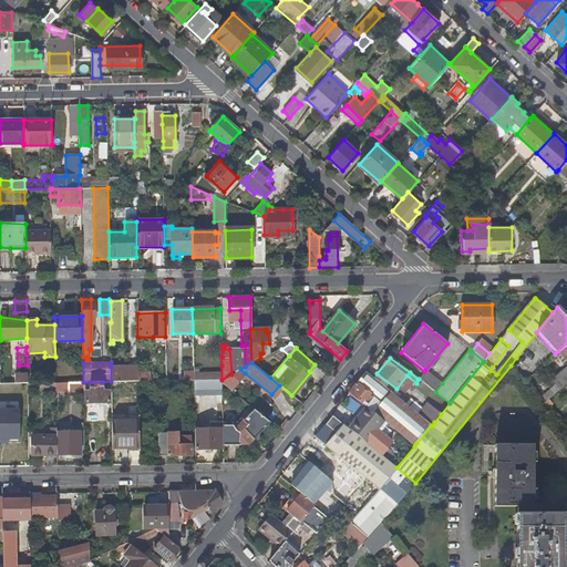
[(19,373),(19,366),(19,364),(18,364),(0,364),(0,372),(0,373),(0,383),(9,383),(28,383),(28,373),(19,373)]
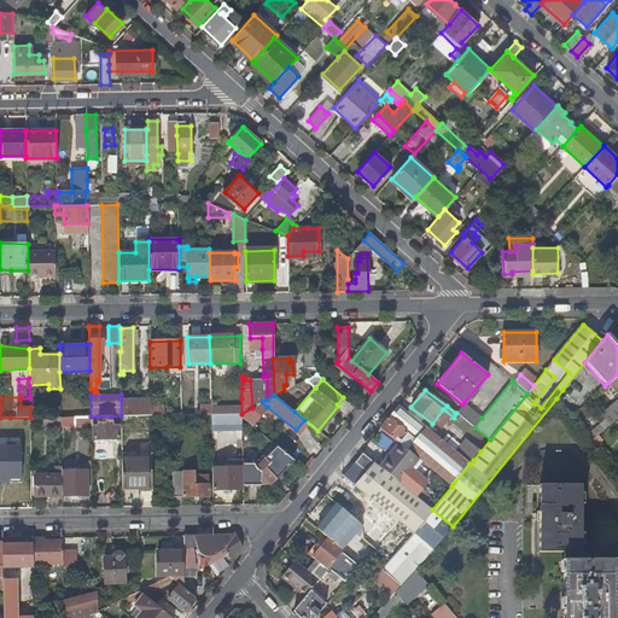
[(151,400),(121,400),(121,415),(151,415),(151,406),(151,400)]
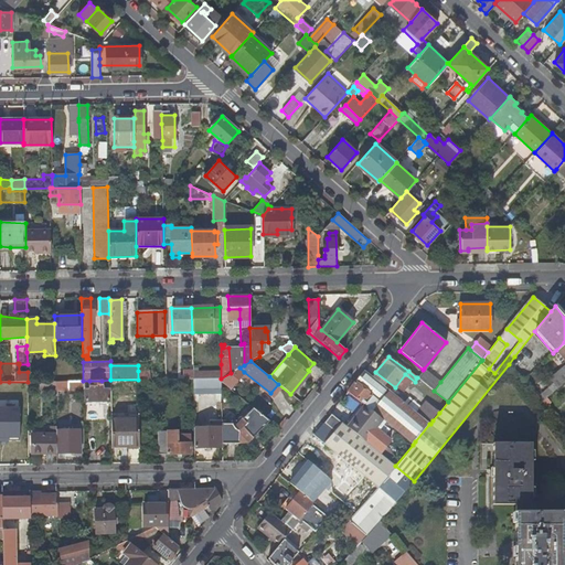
[(564,365),(548,380),(556,388),(564,381),(564,365)]
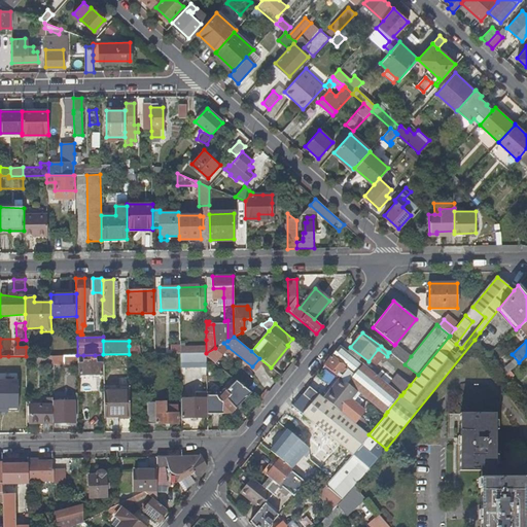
[(171,354),(171,346),(163,346),(163,343),(153,344),(154,354),(171,354)]
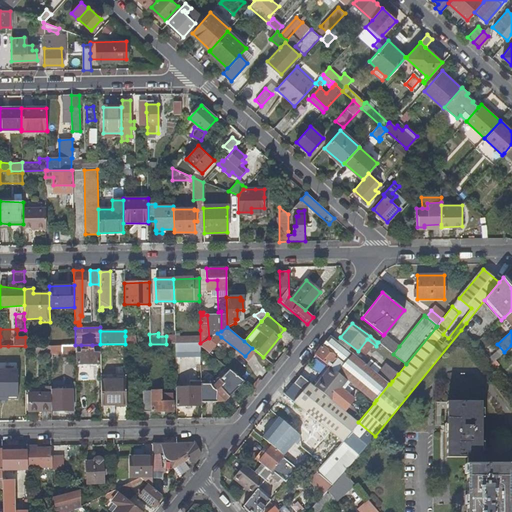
[(221,337),(217,333),(209,338),(200,343),(200,346),(208,352),(215,345),(221,337)]
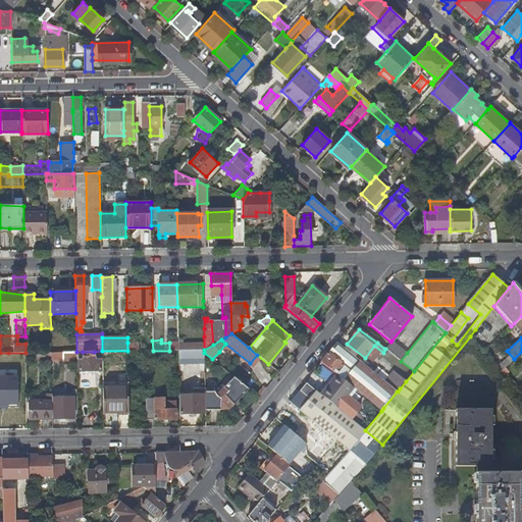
[(390,342),(384,349),(385,349),(401,361),(407,353),(392,341),(390,342)]
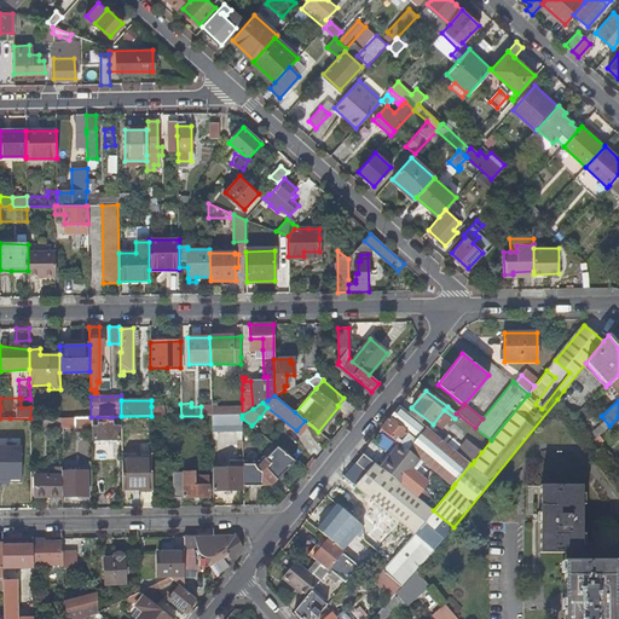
[(201,406),(201,416),(212,415),(212,406),(201,406)]
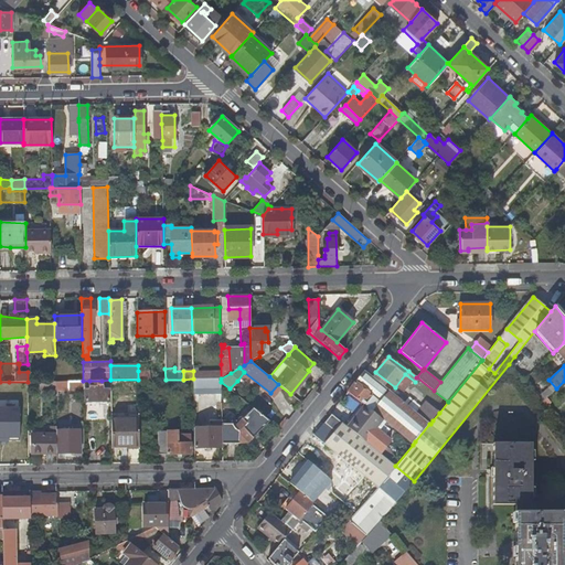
[(388,391),(363,371),(354,383),(372,396),(364,406),(371,412),(372,412),(388,391)]
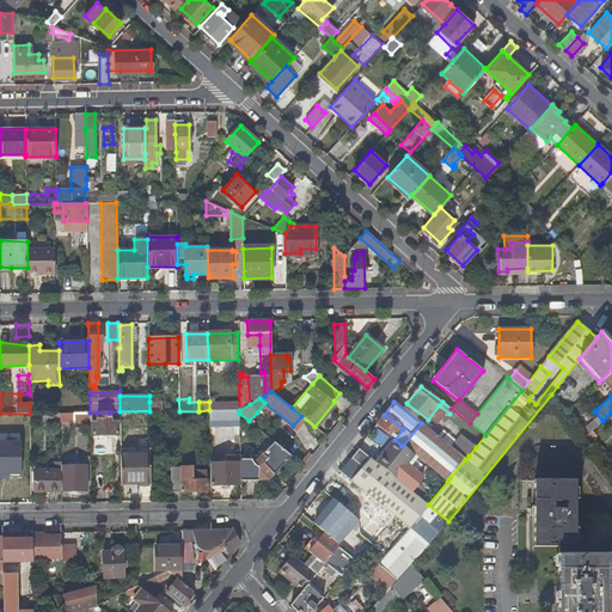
[(110,421),(110,412),(97,412),(97,421),(92,421),(92,435),(117,434),(117,421),(110,421)]
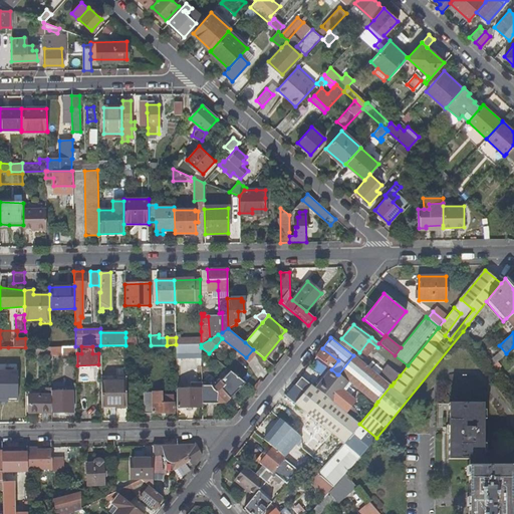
[(0,347),(0,365),(2,365),(3,367),(25,366),(25,347),(8,347),(0,347)]
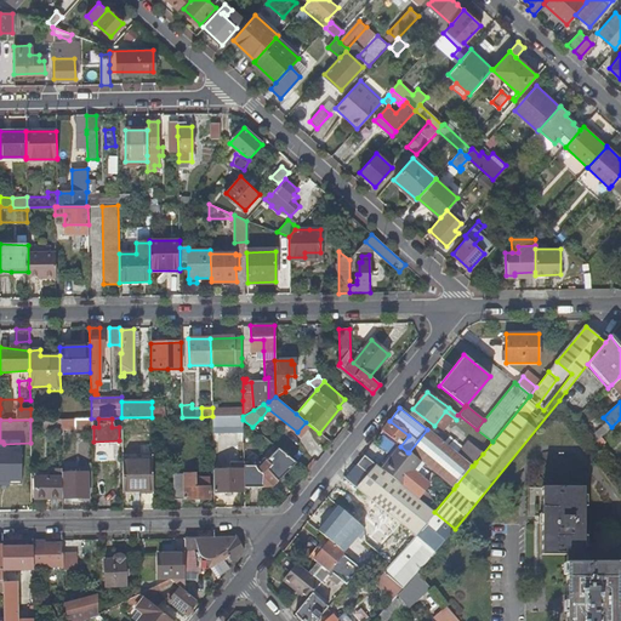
[(409,436),(389,421),(381,431),(400,446),(409,436)]
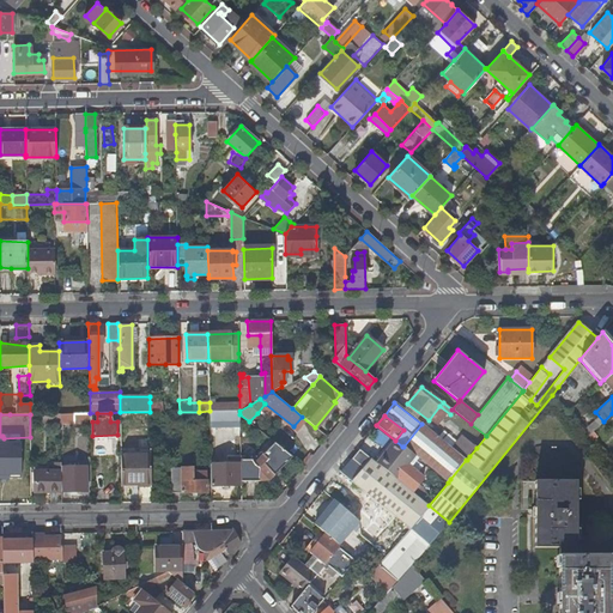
[(422,424),(404,447),(448,483),(450,479),(466,460),(434,434),(422,424)]
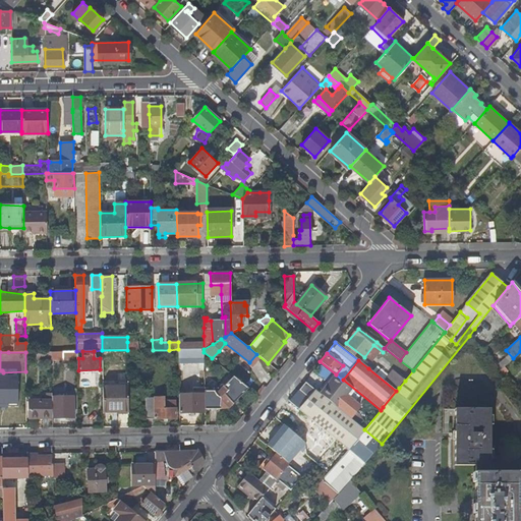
[(509,371),(505,366),(499,370),(504,375),(509,371)]
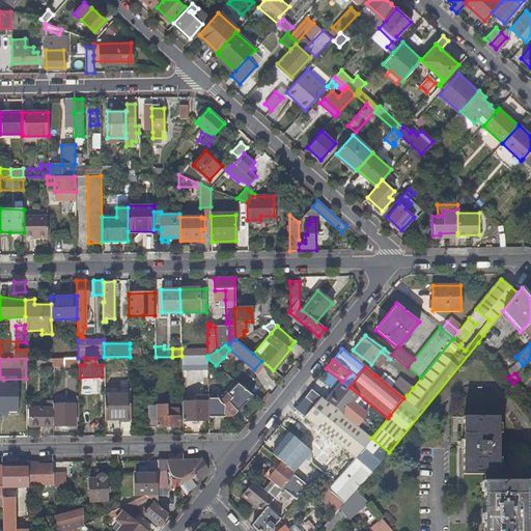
[(399,378),(391,388),(404,398),(407,395),(413,388),(399,378)]
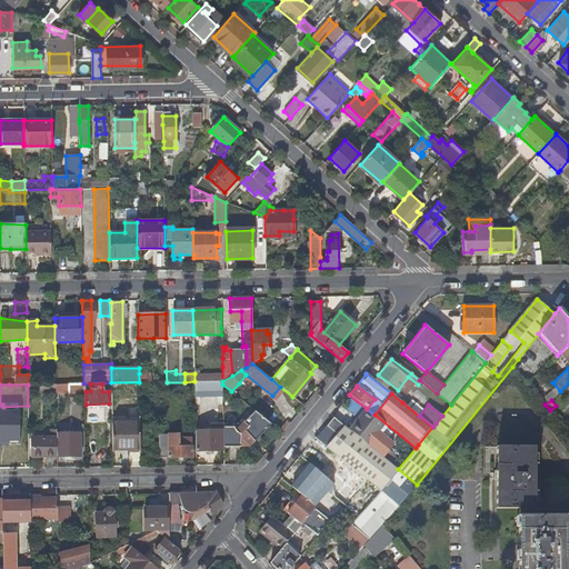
[(367,409),(349,430),(355,435),(368,445),(385,423),(373,415),(367,409)]
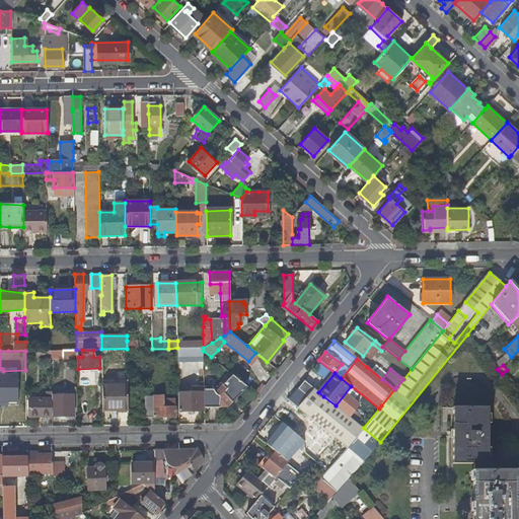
[(231,402),(247,386),(234,376),(222,387),(220,385),(216,388),(204,389),(204,392),(204,408),(219,408),(219,406),(226,406),(231,401),(231,402)]
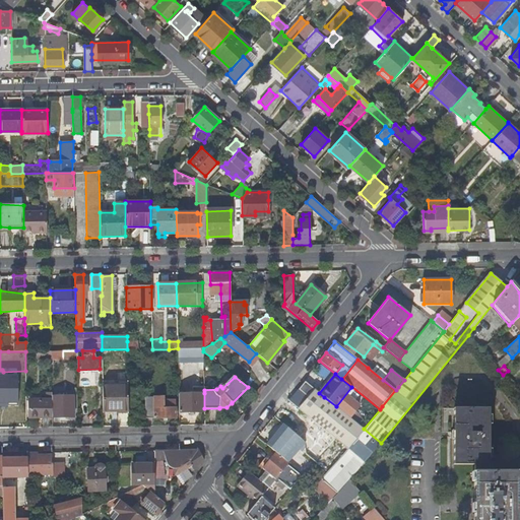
[(308,396),(314,388),(306,382),(300,389),(304,393),(308,396)]
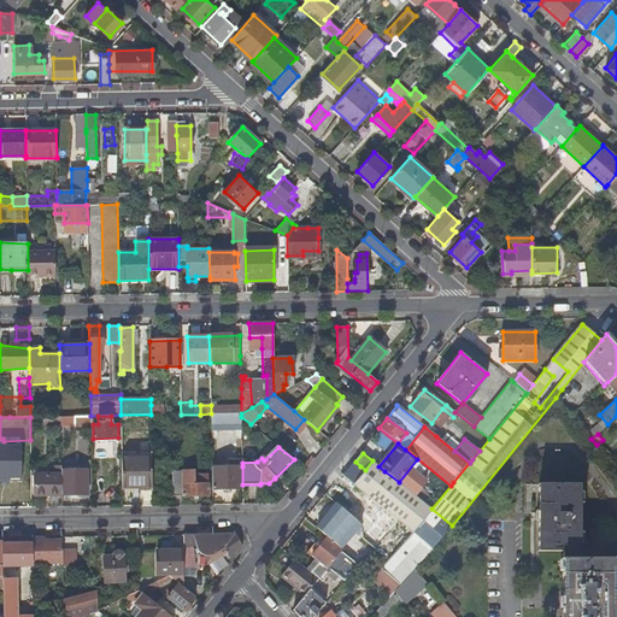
[(122,488),(152,488),(152,454),(140,454),(140,458),(122,459),(122,488)]
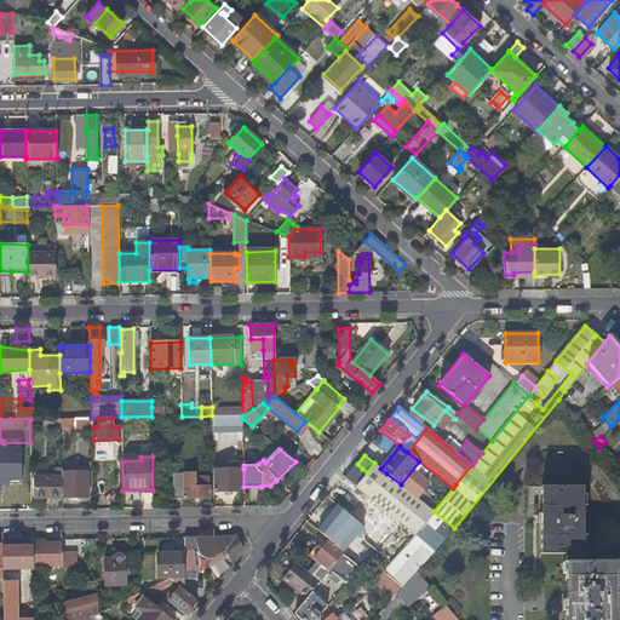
[(419,461),(401,484),(419,499),(434,511),(453,488),(419,461)]
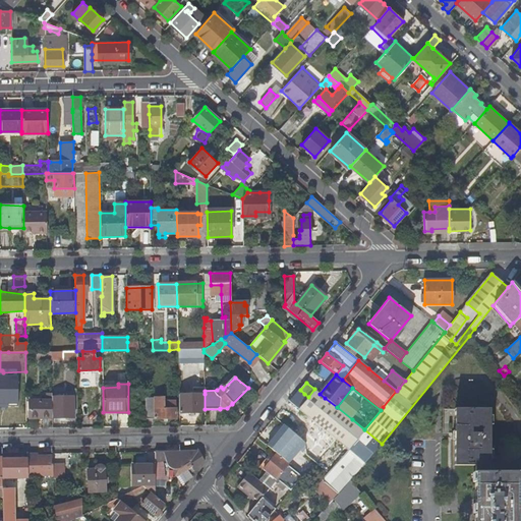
[(308,398),(304,404),(313,411),(325,398),(320,394),(315,390),(308,398)]
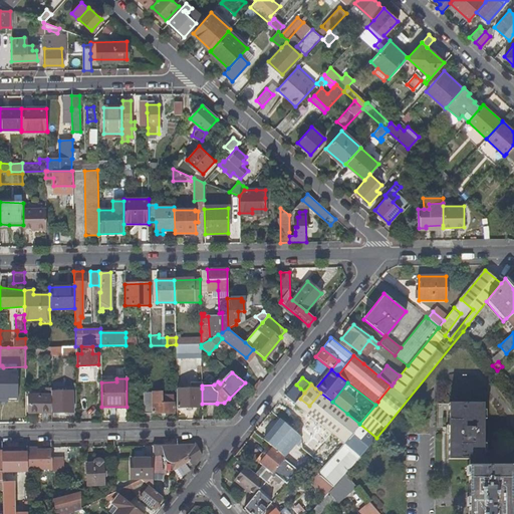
[(29,413),(51,413),(51,393),(51,389),(45,389),(46,397),(29,397),(29,413)]
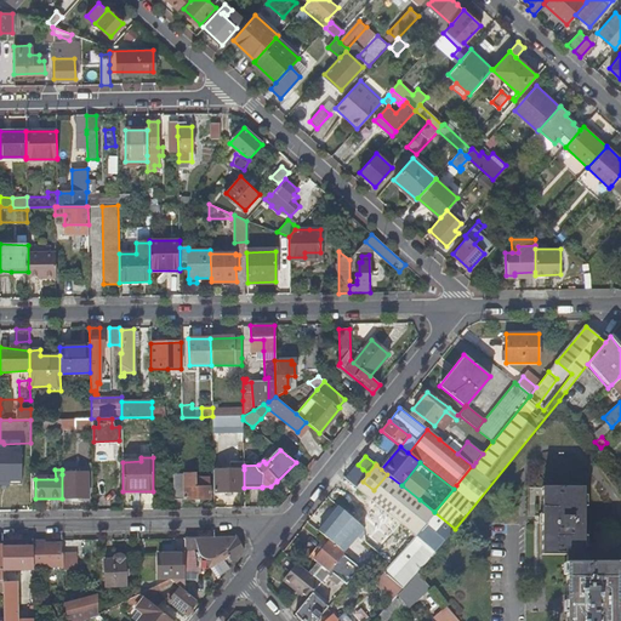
[(244,469),(214,469),(214,493),(244,493),(244,488),(244,469)]
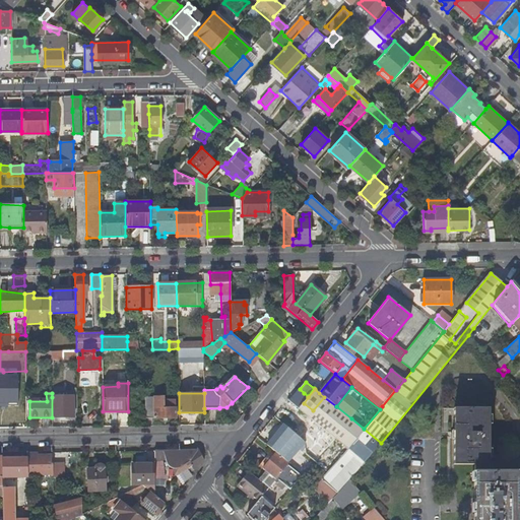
[(304,393),(294,405),(299,409),(304,403),(308,397),(308,396),(304,393)]
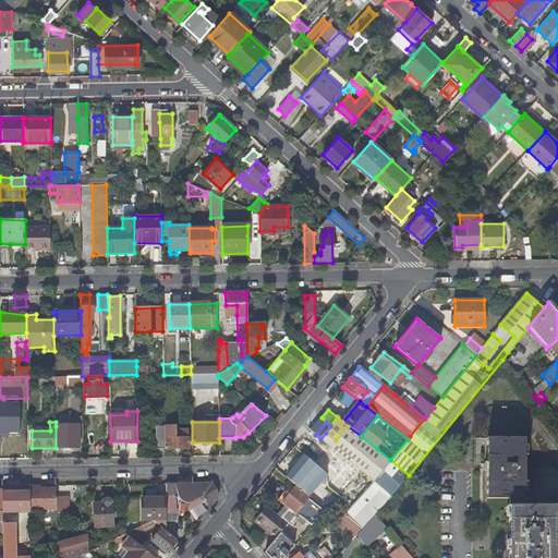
[(79,425),(56,426),(56,448),(80,447),(79,425)]
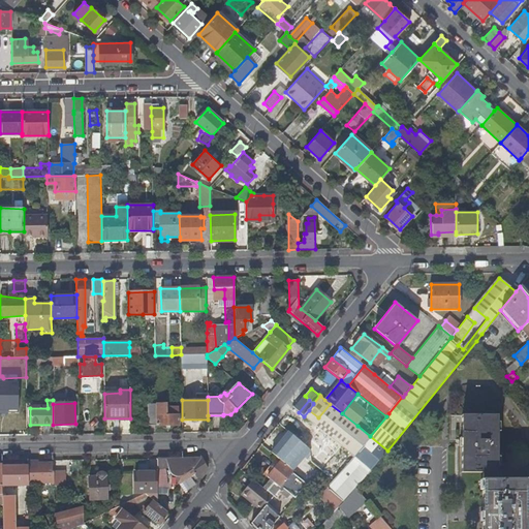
[(167,414),(167,410),(166,404),(148,404),(149,426),(179,426),(179,414),(167,414)]
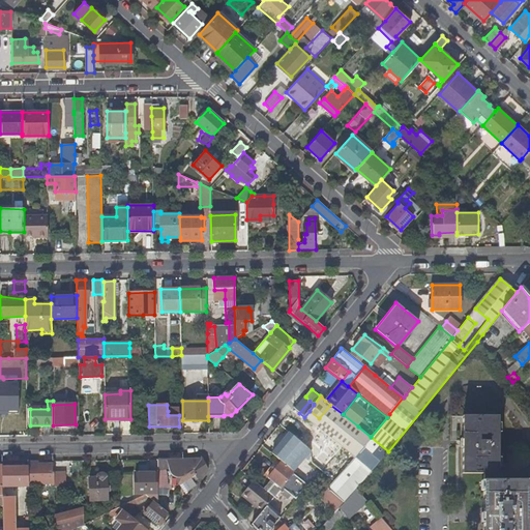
[(330,405),(319,418),(329,427),(331,423),(349,438),(358,427),(343,414),(330,405)]
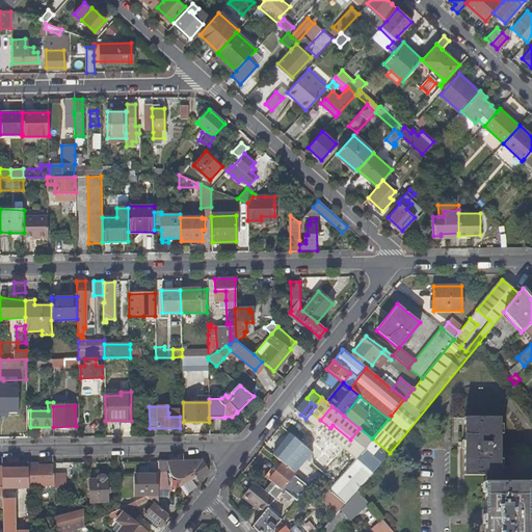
[(306,433),(312,424),(306,419),(300,415),(297,413),(295,416),(291,413),(287,418),(306,433)]
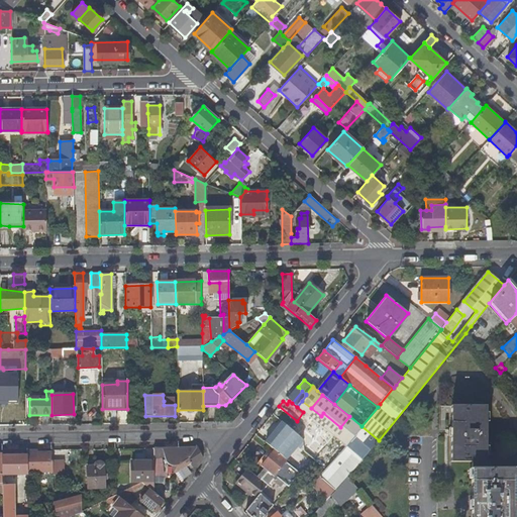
[(302,401),(297,407),(303,412),(333,436),(340,427),(323,413),(321,416),(311,408),(302,401)]
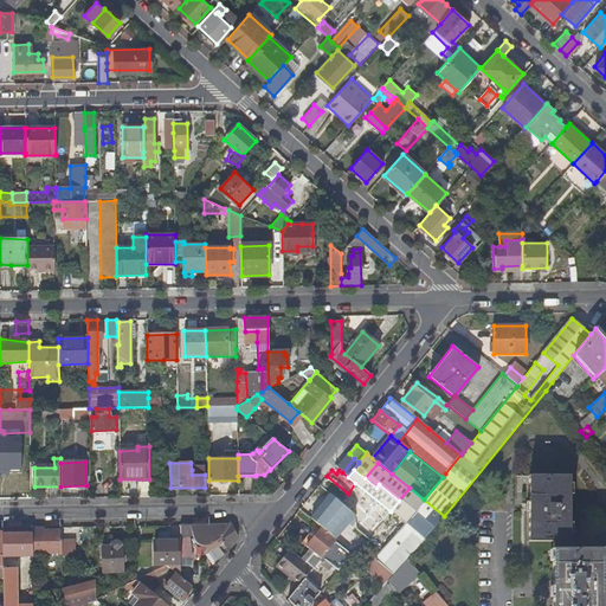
[(21,491),(31,491),(31,474),(21,474),(21,491)]
